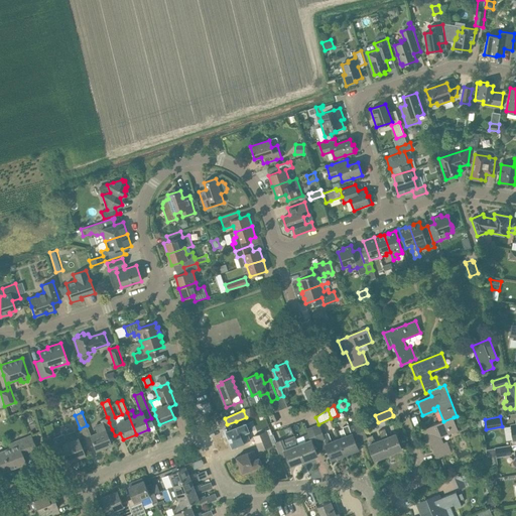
[(95,450),(110,444),(106,432),(112,429),(109,422),(108,417),(107,417),(100,420),(101,423),(95,426),(97,432),(90,435),(95,450)]
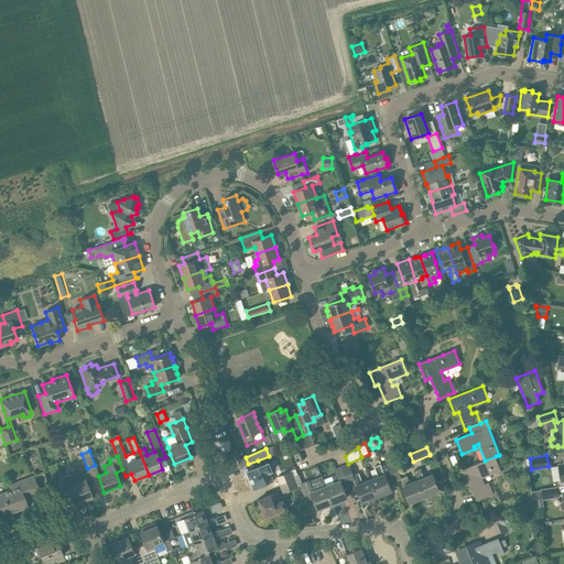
[(477,500),(487,496),(492,495),(488,483),(484,484),(481,478),(500,470),(496,456),(485,461),(461,470),(466,484),(470,483),(477,500)]
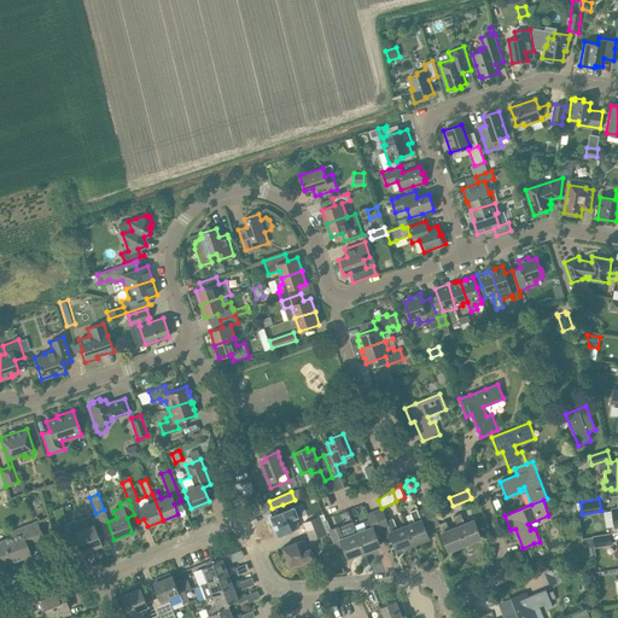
[(439,524),(432,506),(425,509),(432,526),(439,524)]
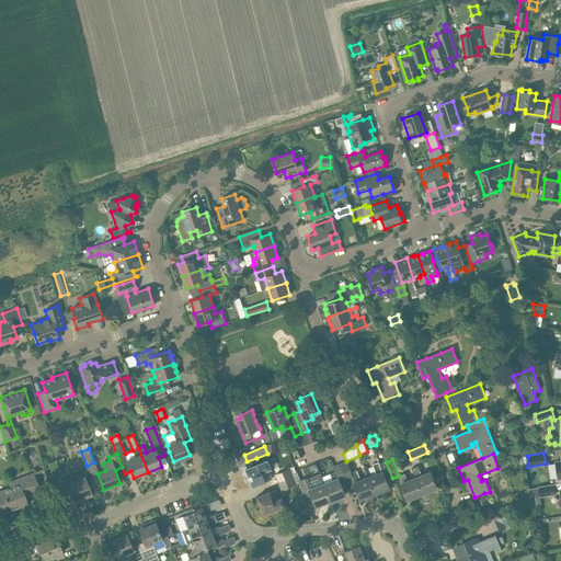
[(253,487),(263,482),(265,481),(272,479),(267,470),(271,469),(267,460),(245,469),(253,487)]
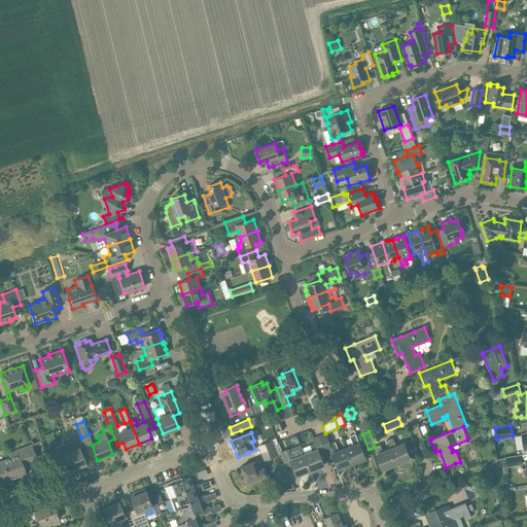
[(339,469),(352,463),(346,448),(343,438),(340,440),(344,449),(339,451),(336,442),(329,444),(325,433),(319,436),(328,459),(334,457),(339,469)]
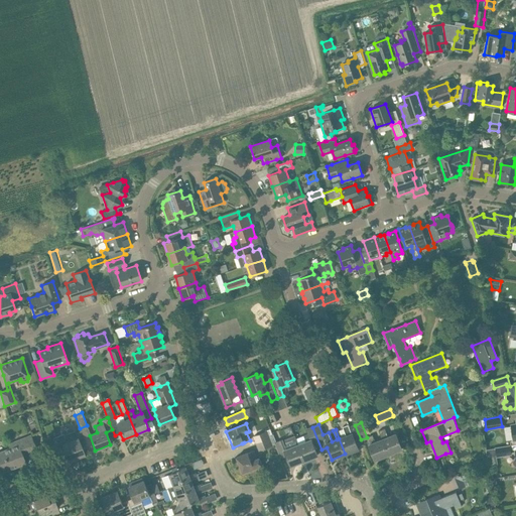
[(356,441),(361,439),(355,425),(350,427),(349,424),(343,427),(347,435),(341,437),(338,428),(336,429),(339,438),(345,454),(359,448),(356,441)]
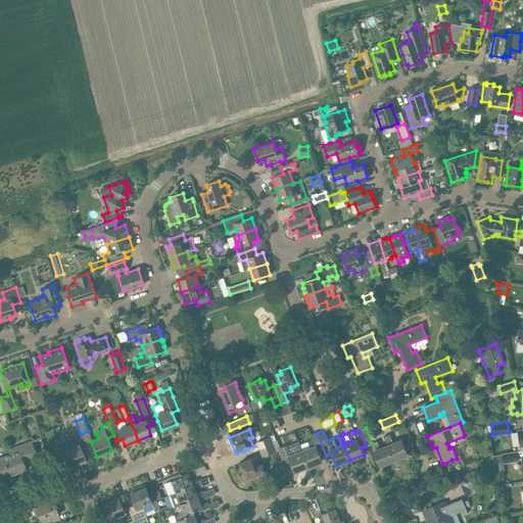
[(522,449),(522,430),(518,431),(518,432),(511,433),(512,443),(520,441),(520,445),(519,446),(517,448),(518,452),(522,449)]
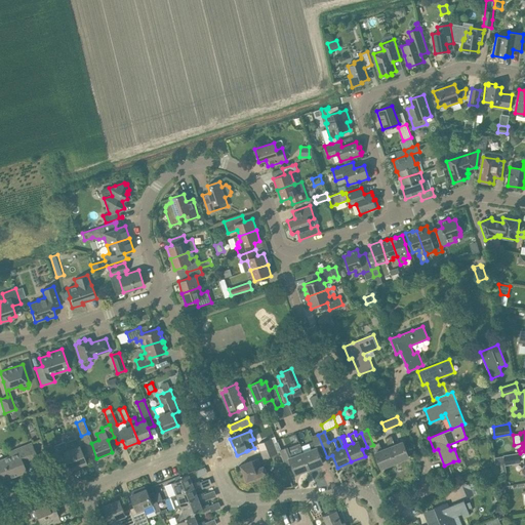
[(323,462),(322,459),(327,457),(318,435),(312,437),(314,441),(309,443),(311,449),(304,452),(310,469),(323,462)]
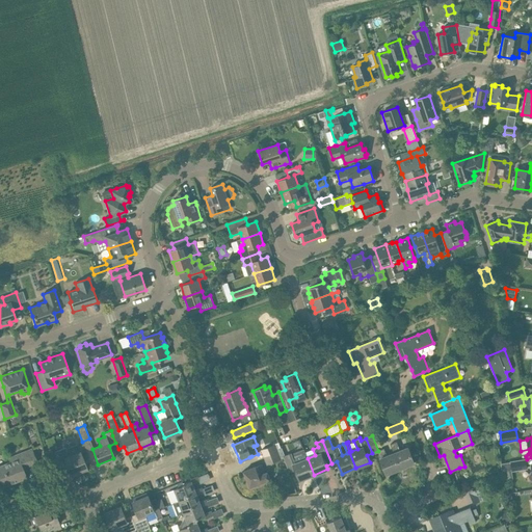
[(394,453),(400,469),(415,463),(407,447),(400,450),(396,442),(391,444),(394,453)]
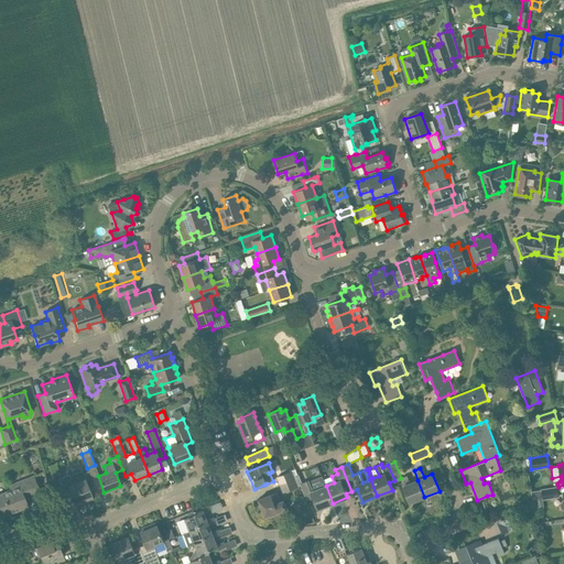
[(91,498),(80,472),(71,476),(69,474),(57,479),(63,492),(69,489),(75,503),(91,498)]
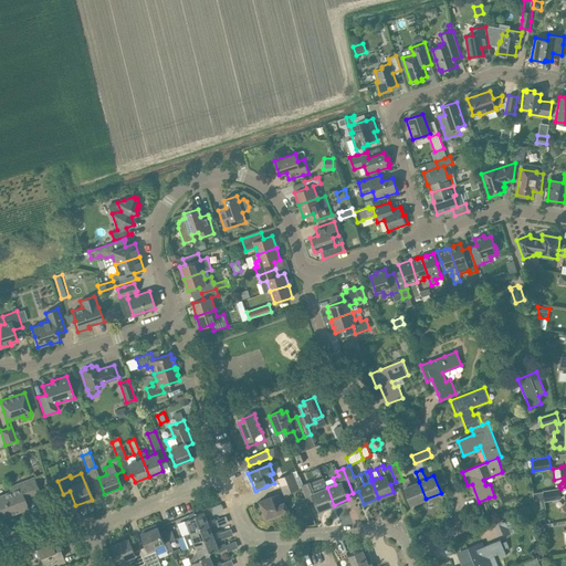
[(281,486),(295,481),(292,473),(278,479),(281,486)]
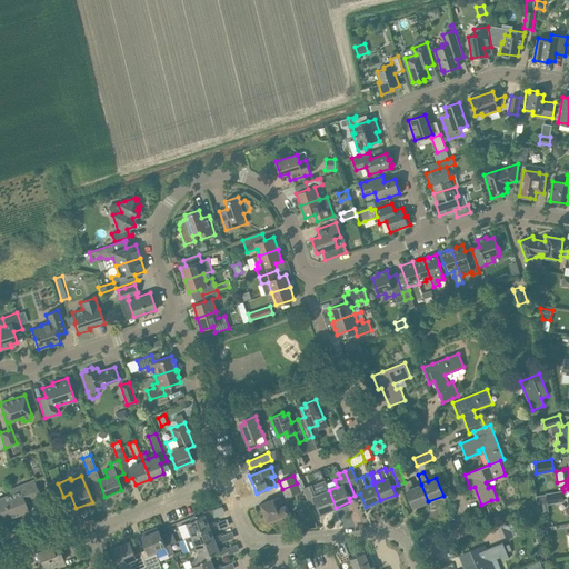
[(0,498),(0,520),(0,521),(18,515),(17,513),(21,511),(21,513),(28,510),(26,507),(25,507),(23,505),(25,503),(23,500),(39,495),(33,480),(9,490),(11,495),(0,498)]
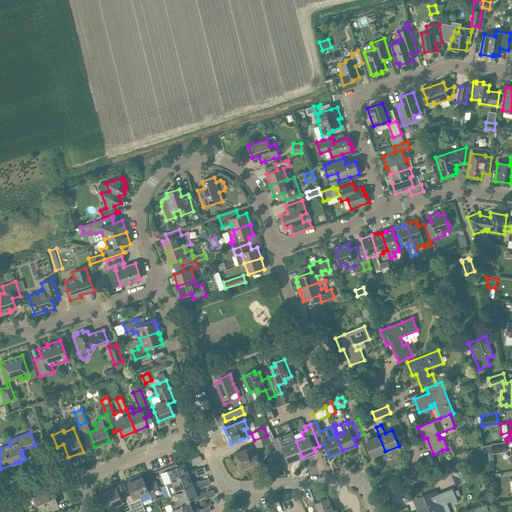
[(52,440),(49,432),(43,434),(47,443),(52,440)]
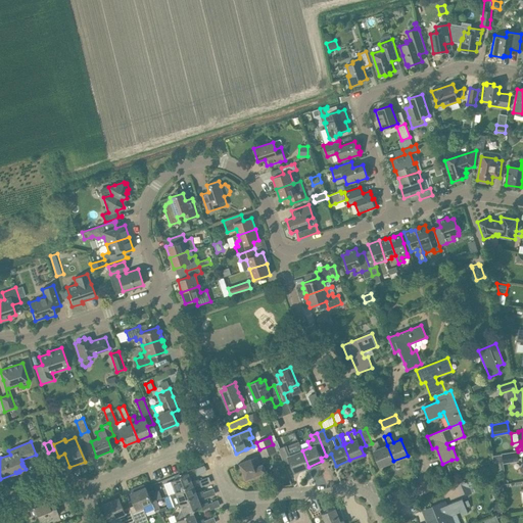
[(377,441),(372,443),(380,466),(393,461),(387,445),(380,447),(377,441)]
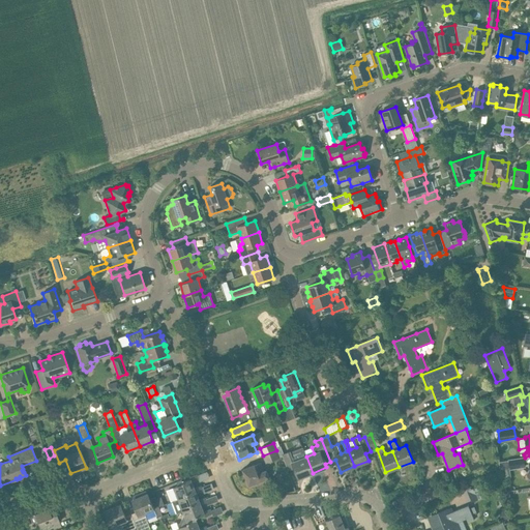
[(276,450),(263,455),(266,463),(280,458),(276,450)]
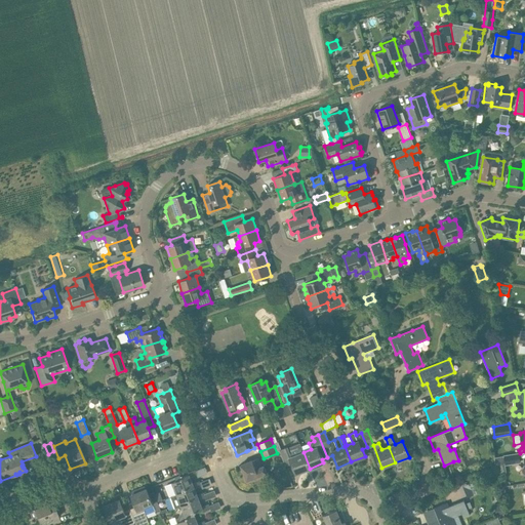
[(295,474),(310,469),(304,452),(295,456),(292,449),(288,451),(287,447),(280,450),(286,466),(291,463),(295,474)]
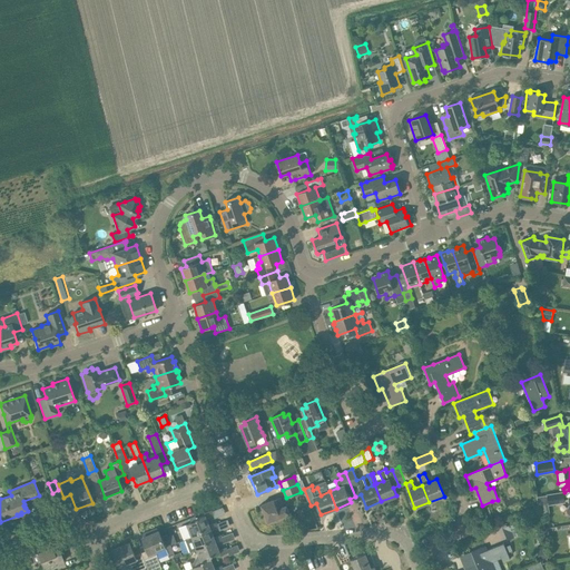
[(538,505),(549,504),(564,502),(562,492),(547,494),(547,495),(537,497),(538,505)]
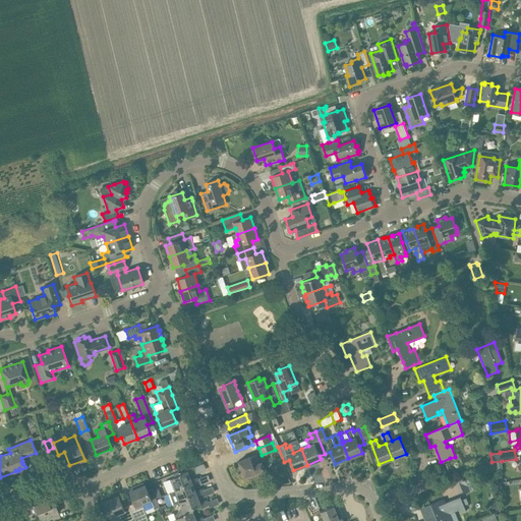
[(265,469),(262,462),(259,463),(256,455),(250,457),(238,461),(245,477),(265,469)]
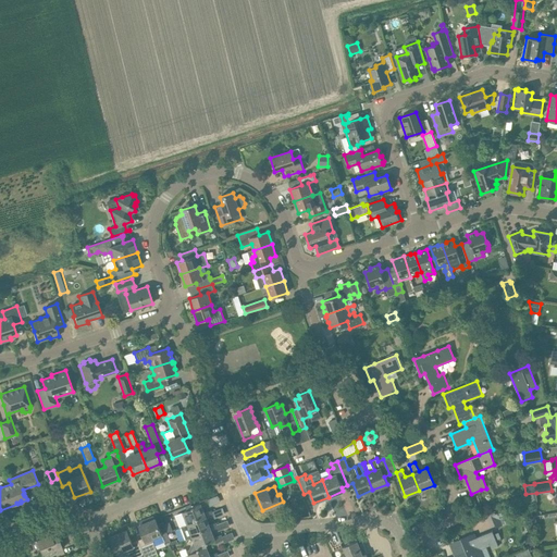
[(192,506),(193,508),(187,510),(183,512),(176,515),(182,528),(187,525),(197,521),(197,519),(206,516),(205,512),(201,506),(209,504),(207,498),(199,500),(200,503),(192,506)]
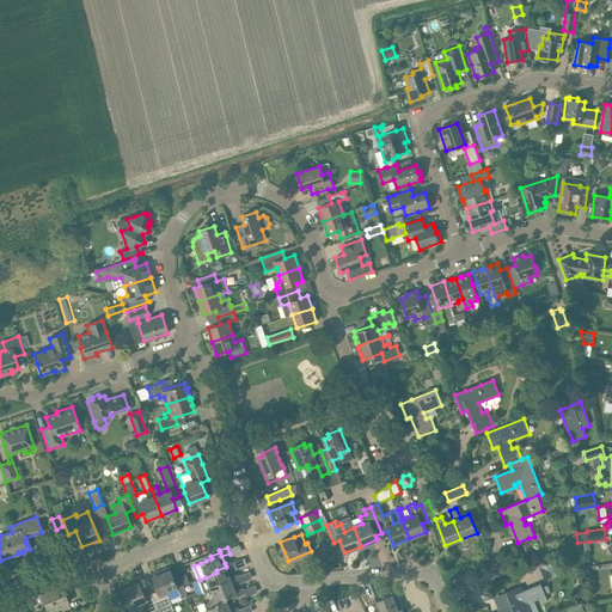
[(232,561),(225,563),(226,567),(216,570),(216,573),(206,577),(200,580),(204,592),(210,589),(212,591),(221,586),(221,585),(231,580),(230,577),(227,569),(234,567),(232,561)]
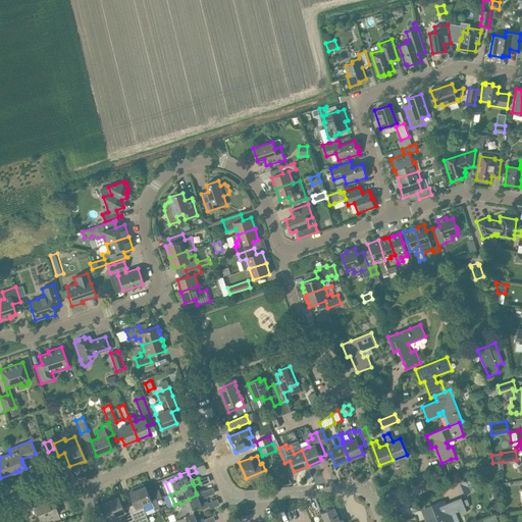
[(473,478),(461,482),(465,493),(477,489),(473,478)]
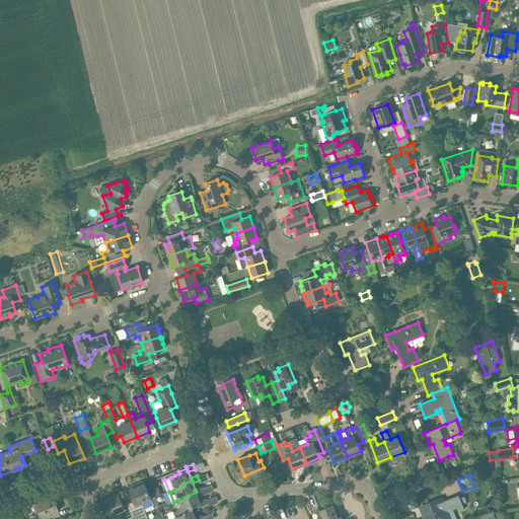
[(134,501),(129,503),(134,516),(135,518),(144,518),(148,518),(141,502),(149,499),(152,506),(158,503),(152,487),(147,489),(145,484),(130,490),(134,501)]
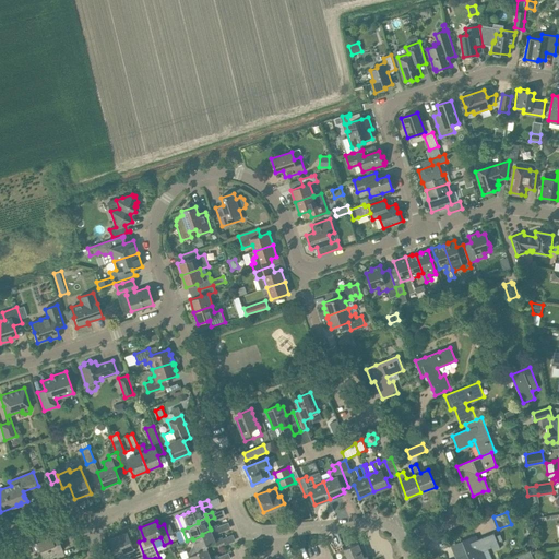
[(193,539),(194,544),(190,551),(187,552),(189,556),(198,552),(198,550),(206,547),(206,548),(209,547),(207,545),(215,542),(215,539),(212,532),(218,530),(217,524),(210,527),(211,530),(202,534),(202,535),(193,539)]
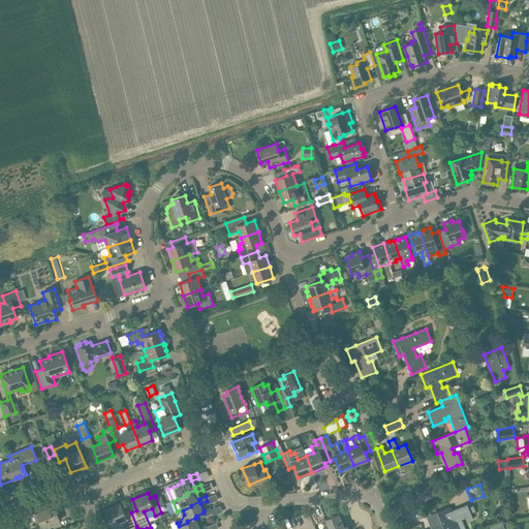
[(123,528),(129,528),(130,528),(136,526),(131,512),(125,516),(121,503),(104,510),(111,526),(121,522),(123,528)]
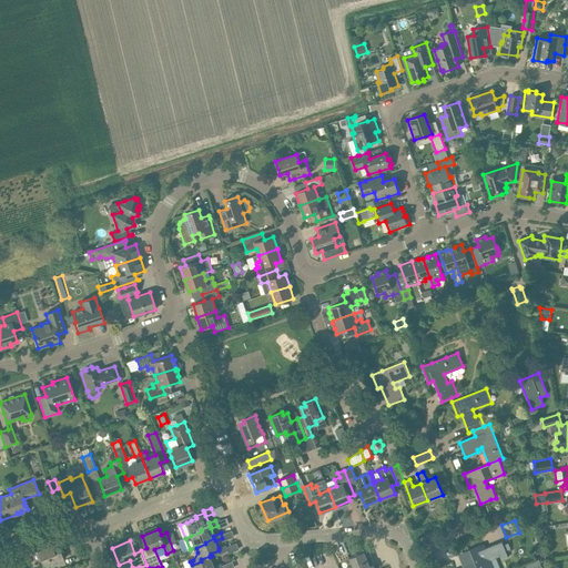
[(476,567),(493,567),(489,559),(499,556),(500,559),(508,557),(506,553),(511,550),(508,543),(504,545),(501,541),(485,548),(484,544),(469,549),(473,557),(476,567)]
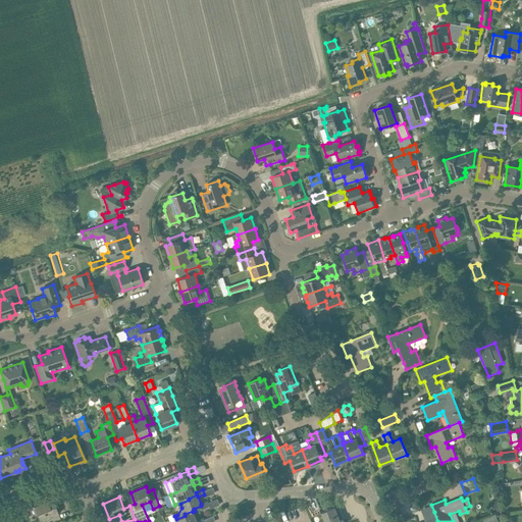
[(34,507),(37,516),(39,520),(52,515),(53,516),(58,514),(54,503),(53,503),(52,500),(52,499),(34,507)]
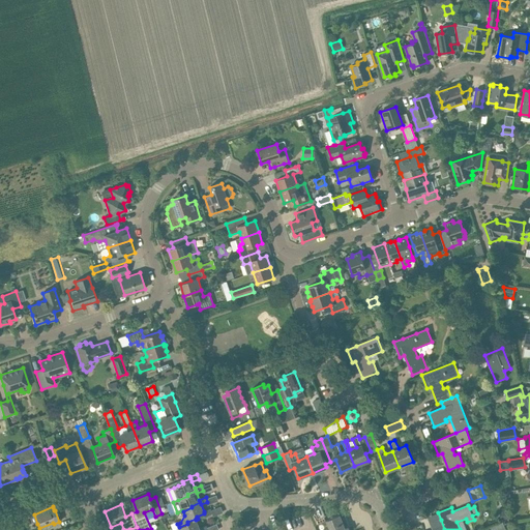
[(501,521),(508,519),(506,507),(499,509),(501,521)]
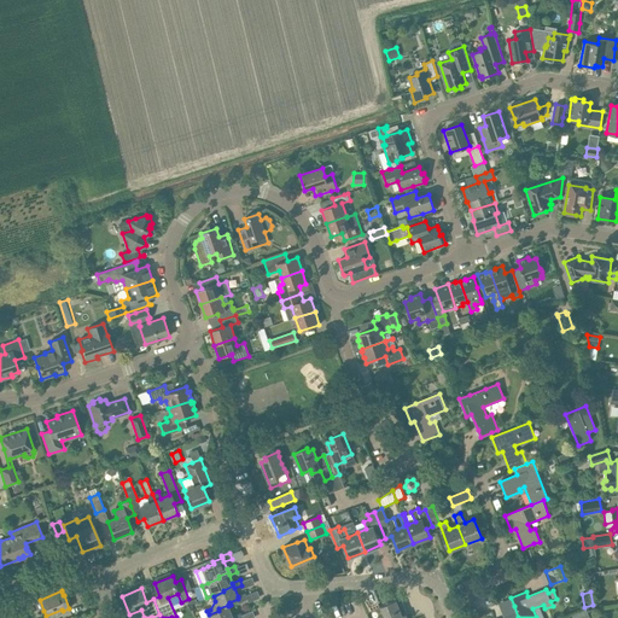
[(407,617),(406,613),(404,613),(406,614),(402,616),(401,611),(403,610),(403,611),(404,610),(403,608),(400,610),(396,600),(382,606),(385,616),(383,617),(407,617)]
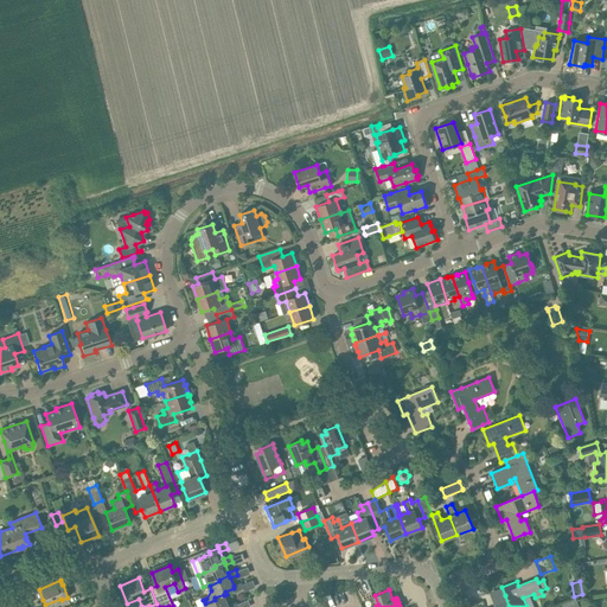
[(204,605),(205,606),(229,606),(229,605),(224,595),(224,594),(215,598),(215,600),(205,604),(204,605)]
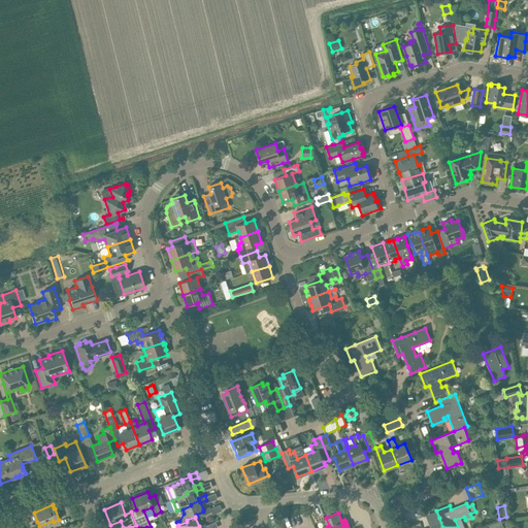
[(442,527),(439,518),(430,521),(433,527),(442,527)]
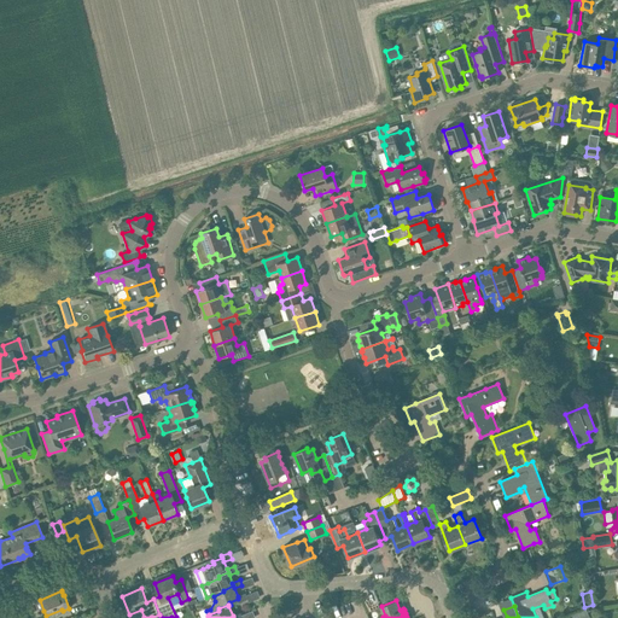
[(572,617),(587,617),(590,617),(587,607),(571,613),(572,617)]
